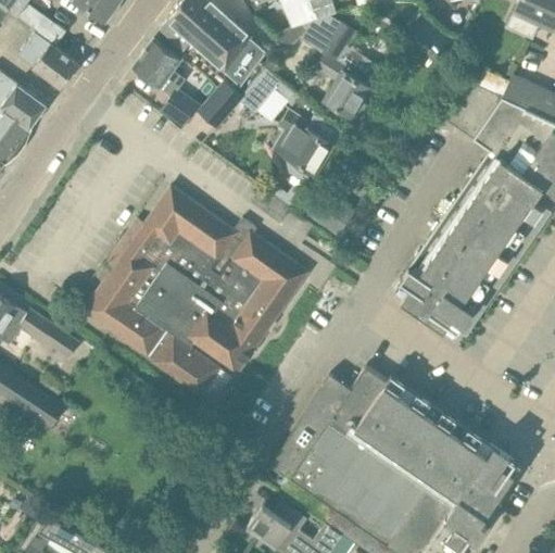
[(0,0),(0,4),(17,17),(37,33),(38,32),(58,46),(67,33),(28,3),(29,0),(68,0),(73,2),(74,0),(76,0),(108,21),(121,0),(0,0)]
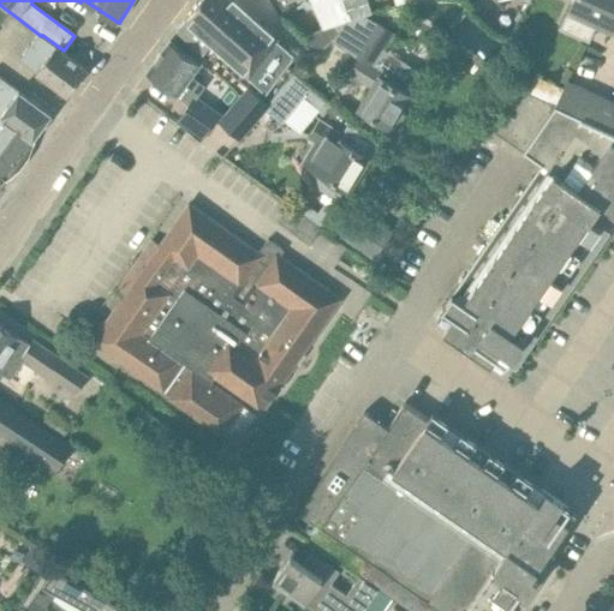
[(231,0),(201,0),(177,33),(202,55),(212,47),(246,78),(244,83),(262,97),(293,57),(275,43),(278,40),(231,0)]
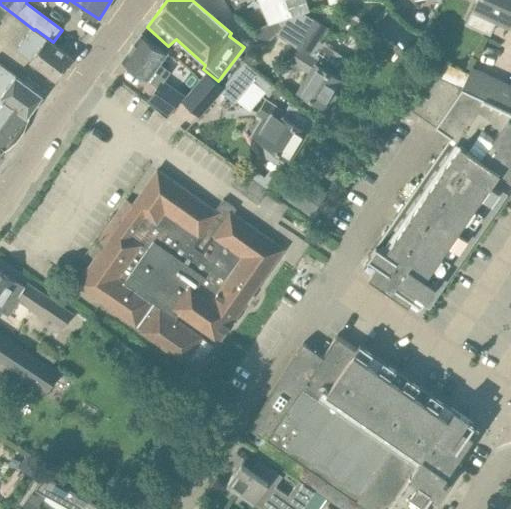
[(257,0),(224,0),(233,13),(257,0)]
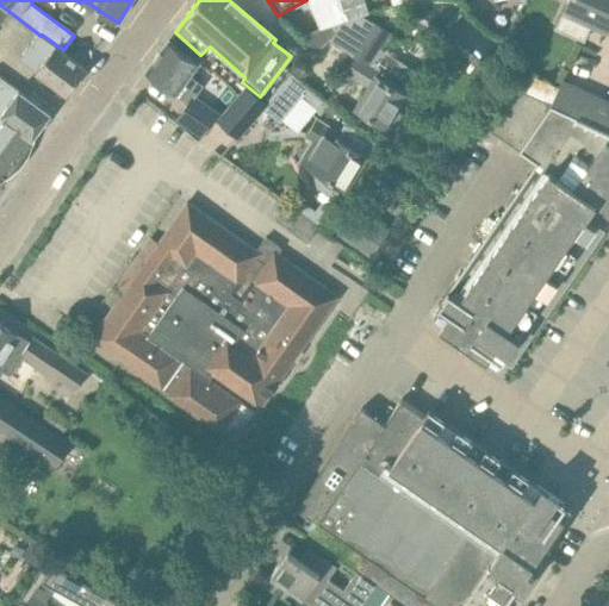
[(306,0),(321,31),(322,35),(335,30),(364,18),(371,16),(365,0),(306,0)]
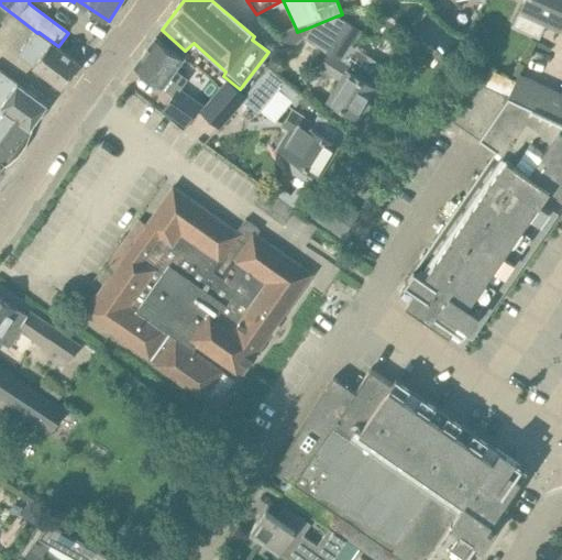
[(538,40),(544,24),(559,31),(561,23),(561,0),(525,0),(513,29),(538,40)]
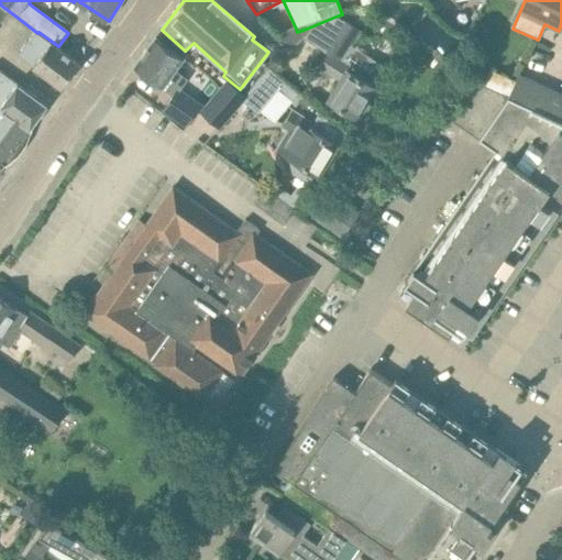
[(304,40),(307,42),(329,56),(320,72),(340,84),(328,103),(354,118),(363,124),(374,107),(364,101),(373,88),(350,74),(352,70),(343,65),(362,33),(345,22),(335,17),(309,28),(311,33),(304,40)]
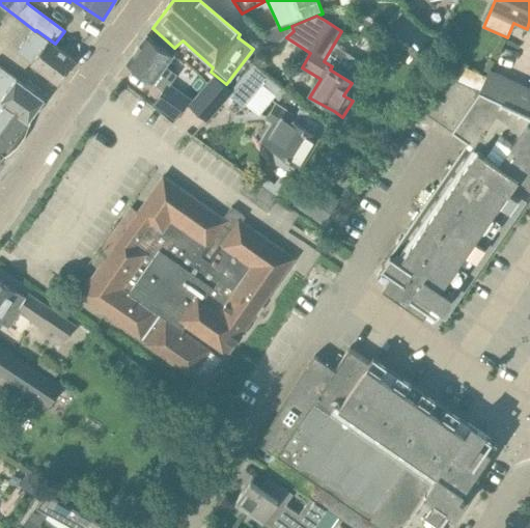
[(276,47),(286,37),(294,31),(291,26),(280,30),(279,27),(263,35),(276,47)]
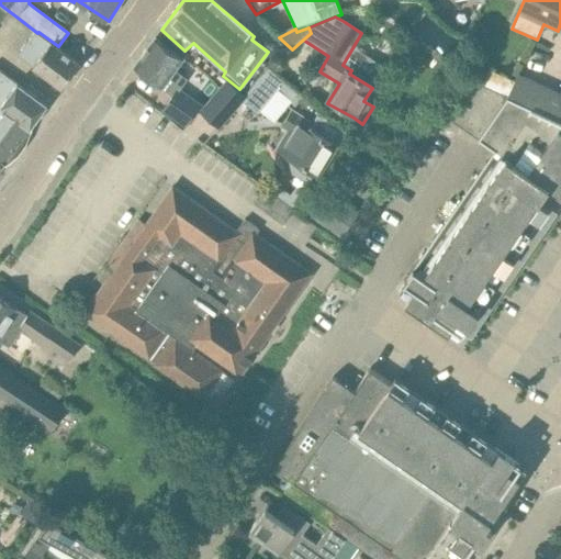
[(37,33),(29,44),(20,57),(63,89),(81,66),(57,47),(58,46),(38,32),(37,33)]
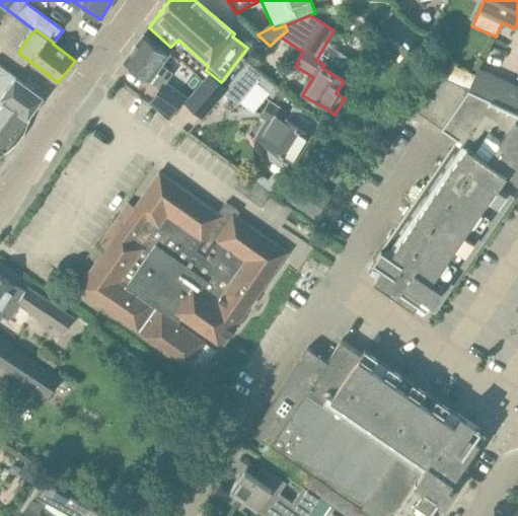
[(172,120),(186,100),(164,85),(171,76),(160,67),(168,56),(144,39),(125,65),(161,91),(151,104),(172,120)]
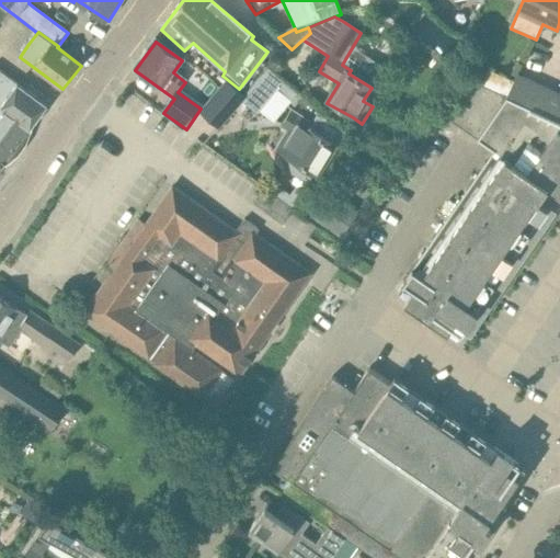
[(249,100),(243,105),(260,117),(280,92),(295,104),(300,97),(270,69),(247,98),(249,100)]
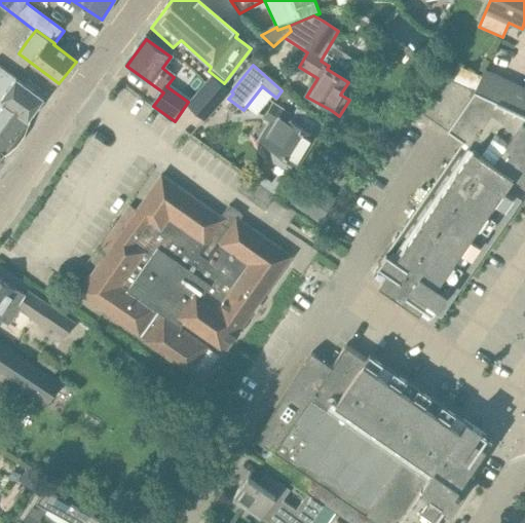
[(0,159),(4,155),(6,156),(30,123),(29,122),(3,103),(20,81),(0,67),(0,159)]
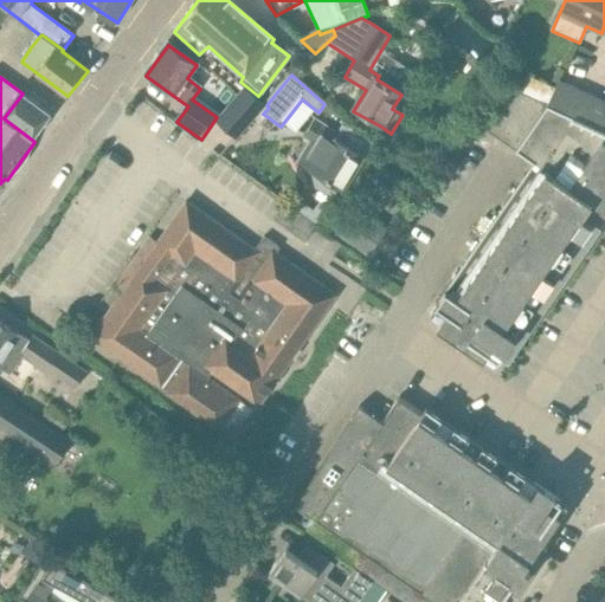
[(572,118),(583,95),(559,83),(547,107),(572,118)]
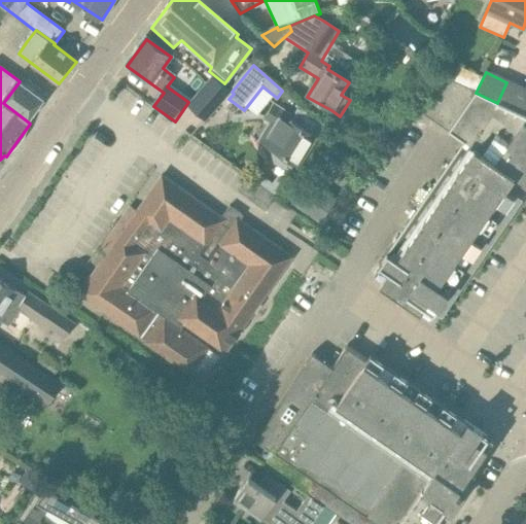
[(212,76),(186,106),(207,124),(229,99),(234,94),(232,92),(212,76)]
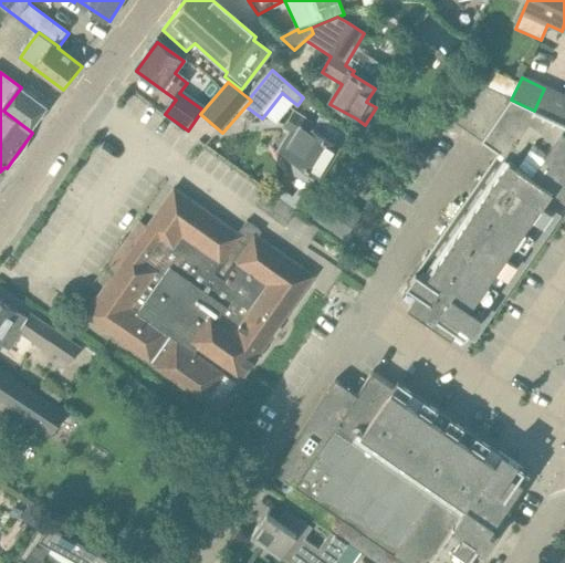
[(564,125),(534,111),(511,100),(472,82),(447,118),(499,154),(552,191),(564,199),(564,125)]
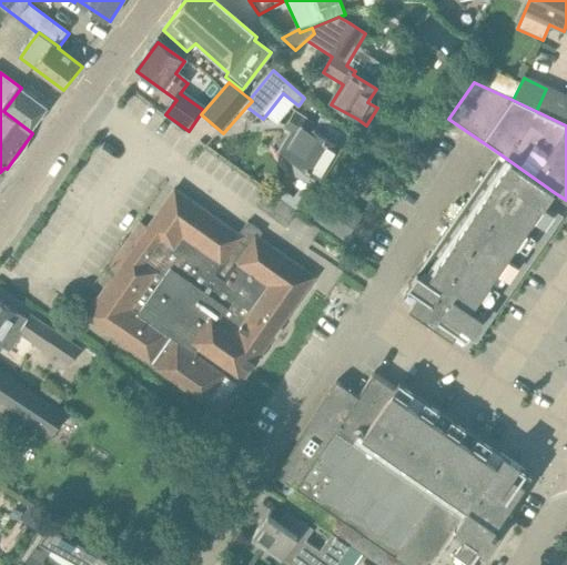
[(3,111),(31,132),(36,127),(39,127),(42,121),(41,118),(49,108),(21,88),(3,111)]
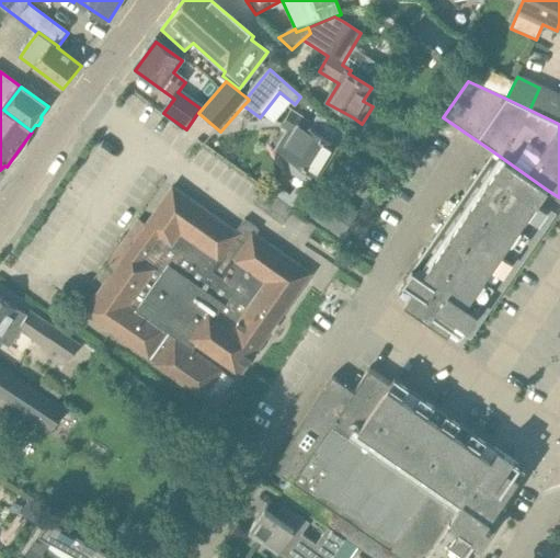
[(559,97),(539,88),(529,110),(559,124),(559,97)]
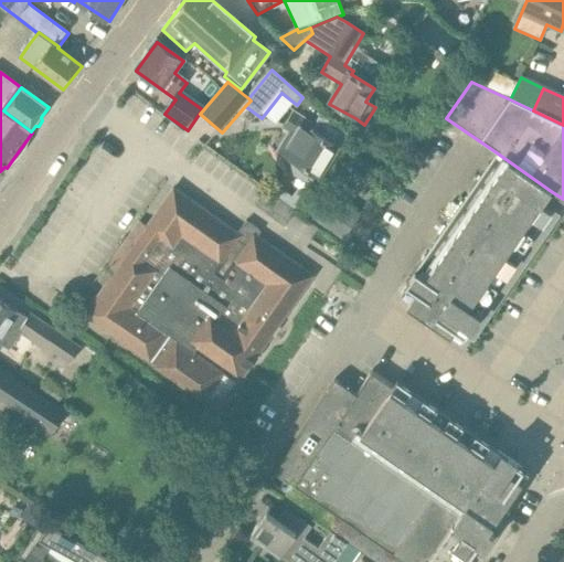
[(319,178),(339,147),(348,133),(330,122),(321,113),(314,126),(295,114),(286,129),(289,131),(277,151),(294,161),(319,178)]
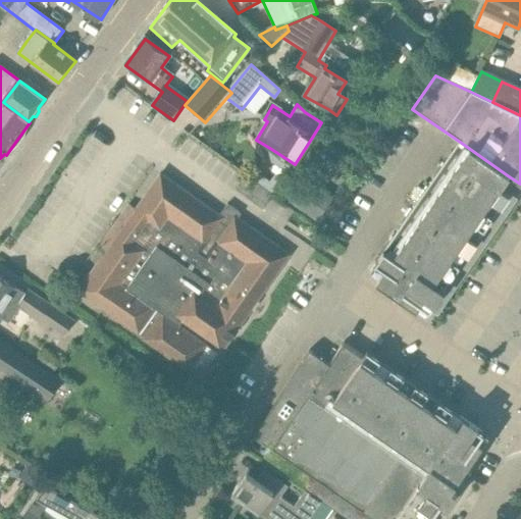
[(509,176),(460,142),(376,263),(385,269),(377,282),(417,310),(421,305),(429,311),(511,194),(501,188),(509,176)]
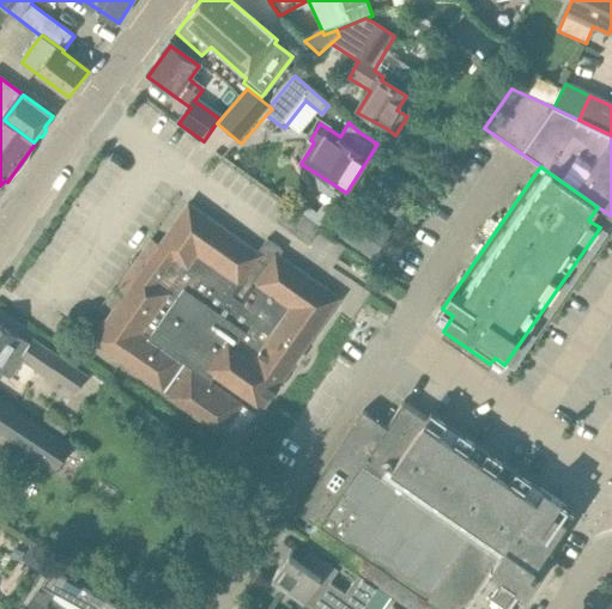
[(321,229),(290,206),(278,223),(310,245),(321,229)]
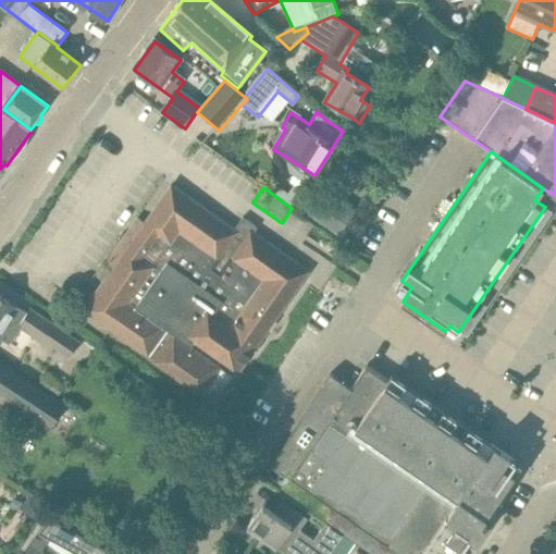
[(235,233),(173,188),(147,225),(139,220),(106,269),(113,274),(97,296),(94,294),(83,310),(155,361),(153,364),(200,397),(225,361),(241,372),(310,274),(255,235),(259,230),(245,220),(235,233)]
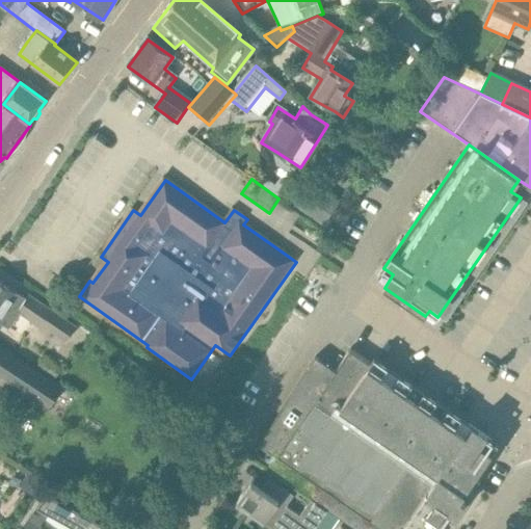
[(313,183),(295,207),(323,227),(341,203),(313,183)]
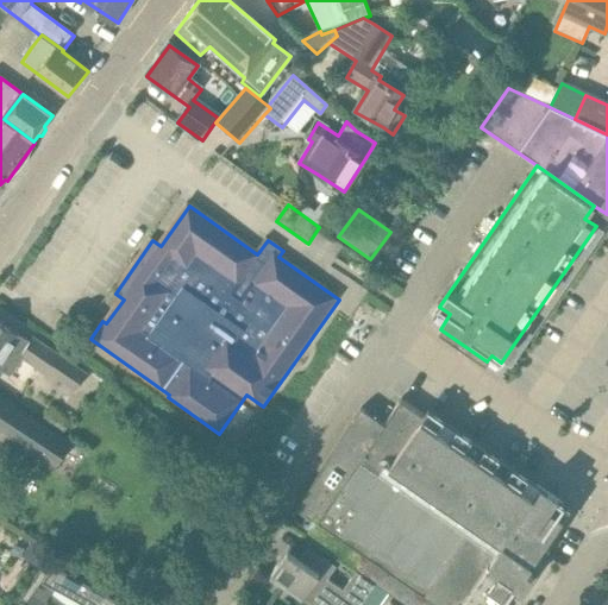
[(0,323),(0,370),(12,378),(23,361),(45,377),(48,373),(75,392),(87,376),(33,340),(31,344),(0,323)]
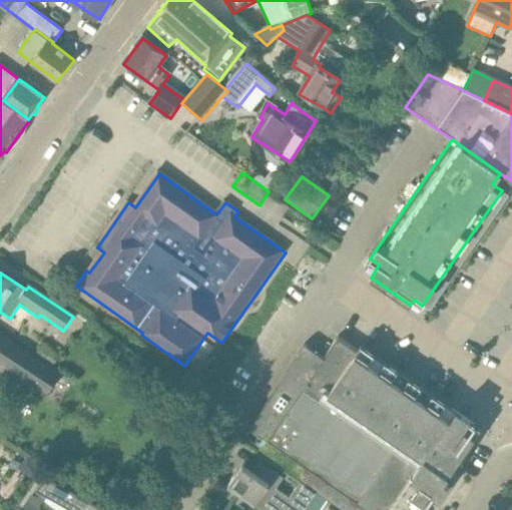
[(0,368),(2,370),(5,365),(48,394),(60,376),(0,336),(0,368)]
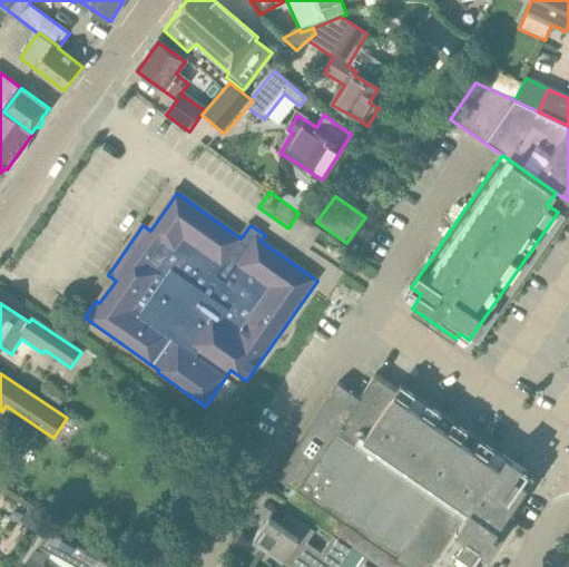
[(353,550),(365,559),(375,566),(472,566),(478,559),(483,564),(504,534),(499,530),(529,487),(523,482),(530,473),(402,384),(398,391),(375,377),(360,399),(339,384),(278,478),(297,490),(287,505),(353,550)]
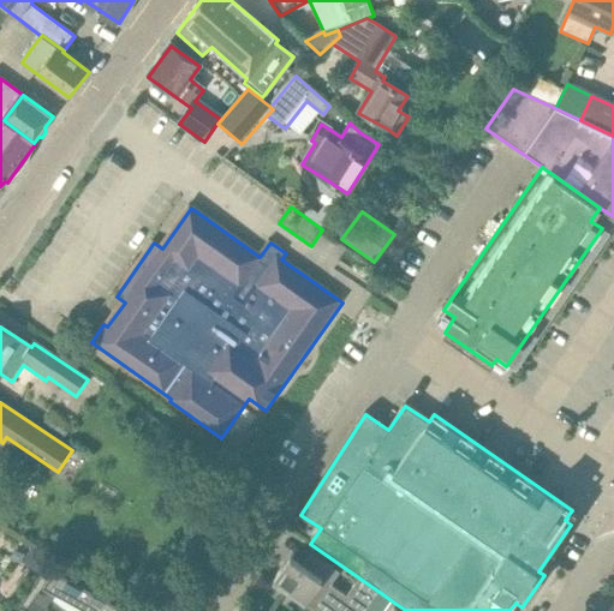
[(52,413),(43,426),(64,441),(73,427),(52,413)]
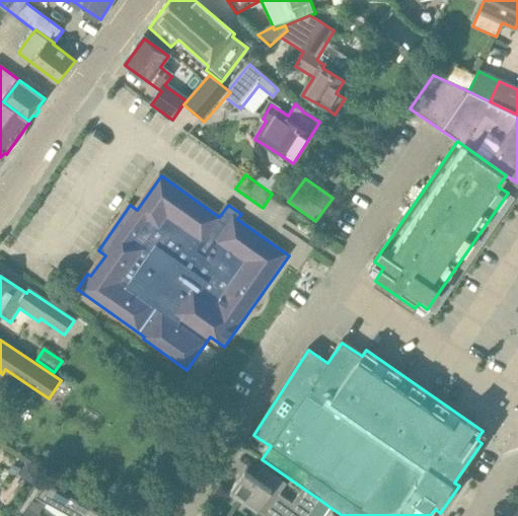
[(44,473),(28,463),(19,475),(34,487),(44,473)]
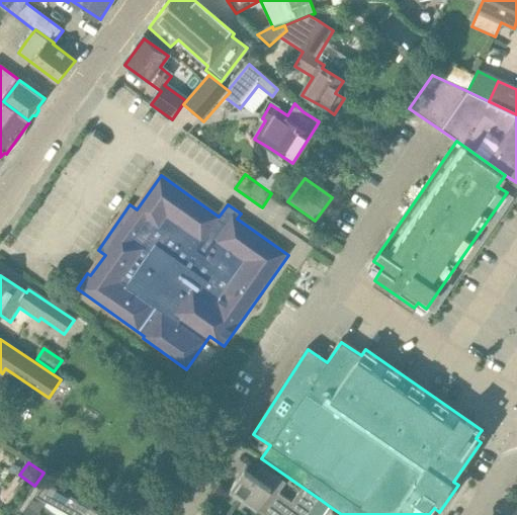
[(309,514),(320,500),(303,489),(292,504),(279,495),(286,485),(262,467),(255,479),(245,471),(230,493),(262,514),(309,514)]
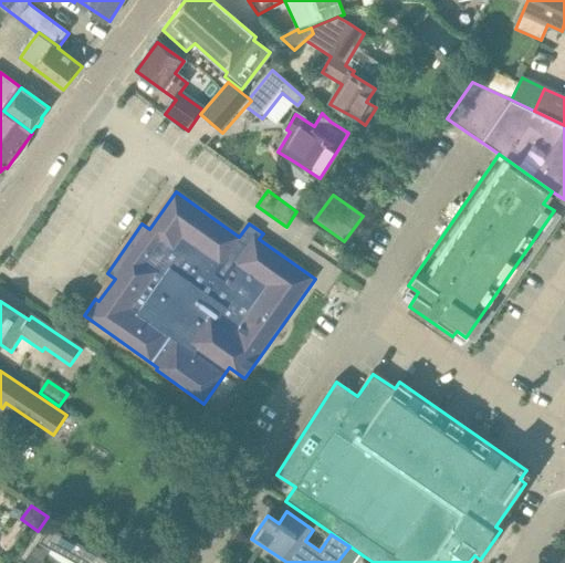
[(111,562),(56,533),(51,529),(45,537),(40,544),(41,544),(66,562),(111,562)]
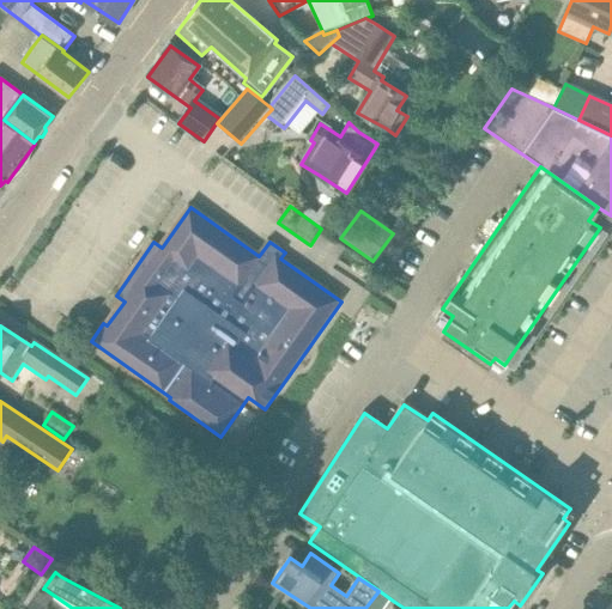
[(387,608),(393,601),(380,591),(368,608),(387,608)]
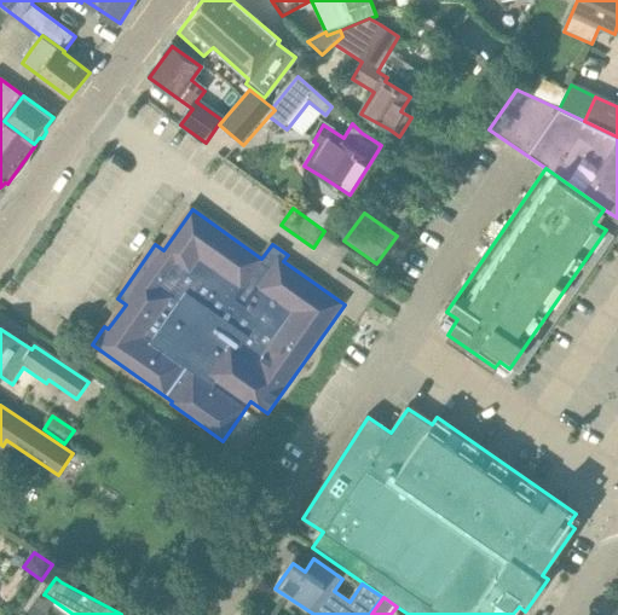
[(35,607),(46,614),(48,614),(53,608),(40,598),(35,607)]
